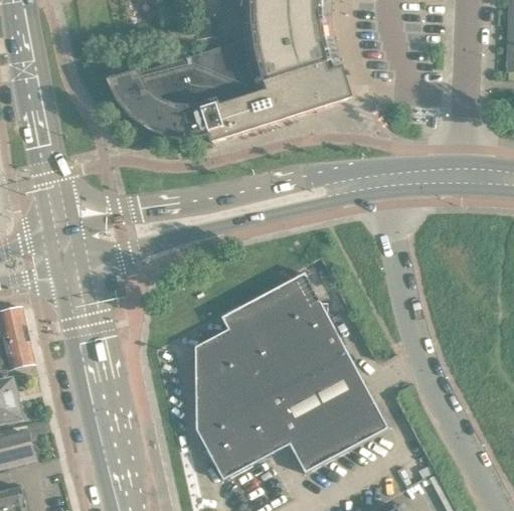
[(240,0),(241,21),(243,36),(189,53),(189,54),(189,55),(189,56),(189,57),(188,58),(187,59),(186,59),(185,59),(184,59),(183,59),(182,58),(182,57),(181,57),(181,56),(108,79),(118,100),(131,116),(148,128),(168,135),(189,136),(208,133),(210,140),(297,113),(343,98),(330,56),(325,35),(322,14),(321,0),(240,0)]
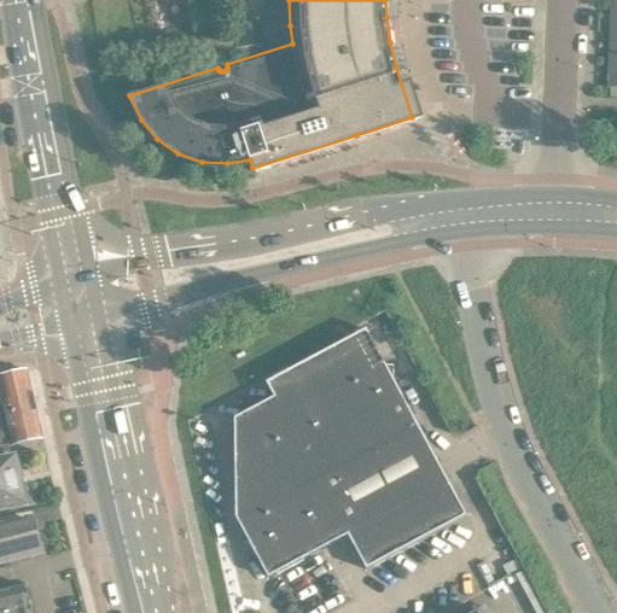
[(228,0),(231,21),(243,19),(240,0),(228,0)]
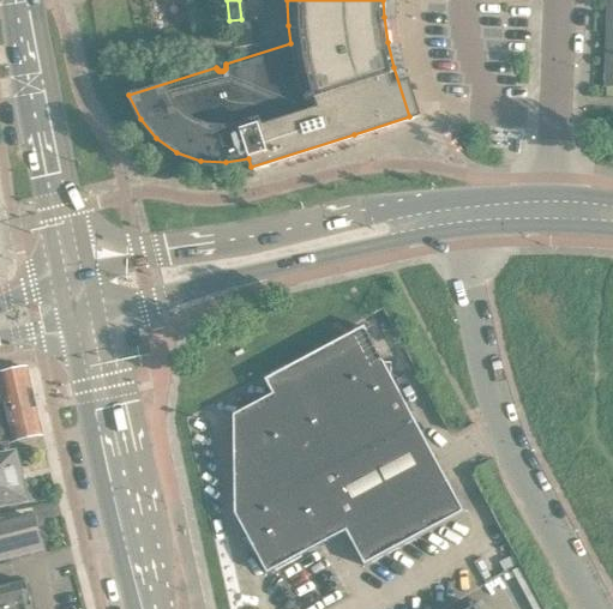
[(233,43),(259,40),(256,17),(241,19),(229,20),(233,43)]
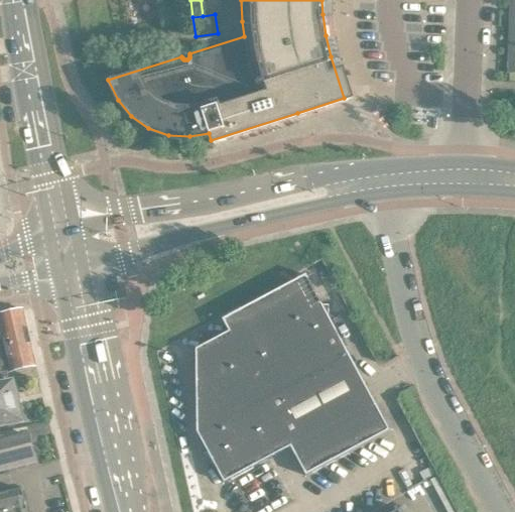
[(304,271),(303,271),(305,275),(225,318),(223,314),(221,315),(228,328),(195,346),(196,428),(223,479),(289,443),(304,472),(388,426),(327,311),(327,300),(320,300),(304,271)]
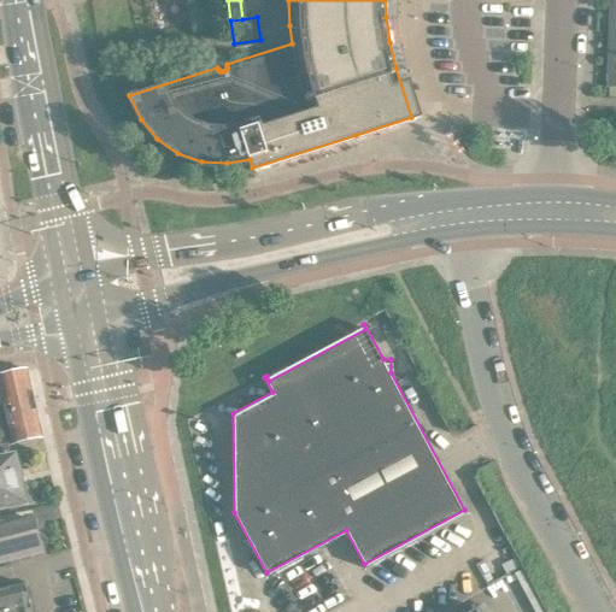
[(41,433),(25,365),(0,370),(0,446),(6,445),(6,441),(41,433)]
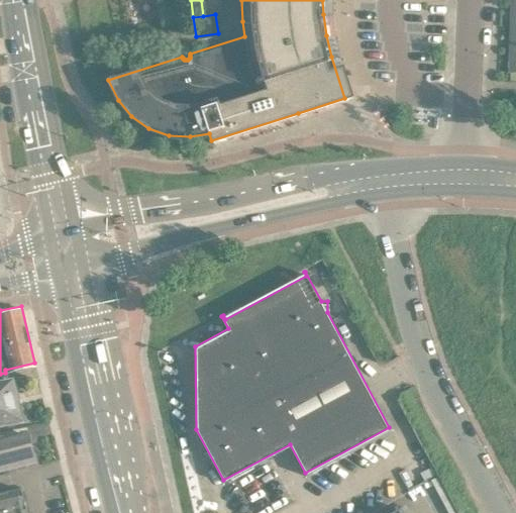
[(0,400),(6,398),(7,402),(16,399),(14,391),(16,390),(14,380),(12,381),(11,378),(0,380),(0,400)]
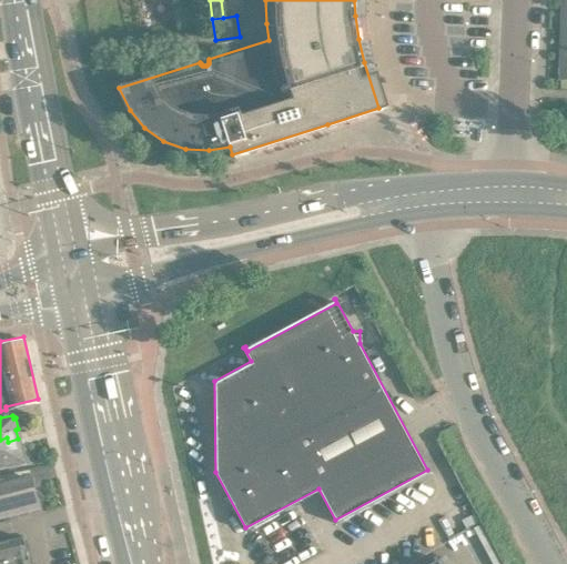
[(18,439),(8,442),(7,437),(0,440),(0,464),(23,460),(22,456),(24,455),(22,445),(20,445),(18,439)]
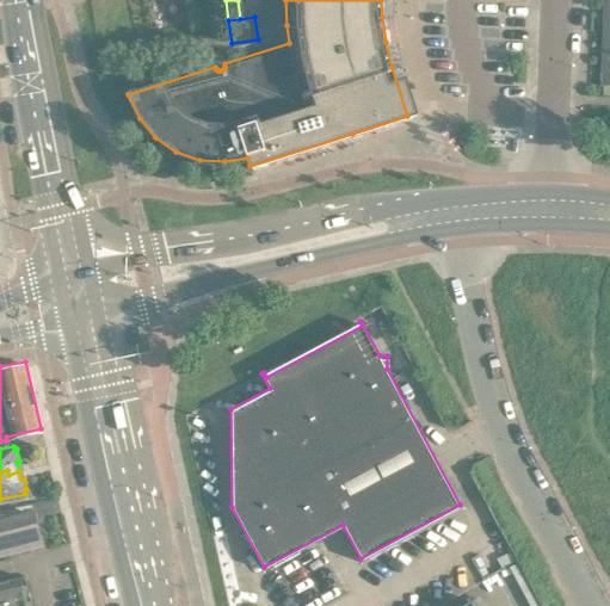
[(0,550),(39,540),(32,509),(0,518),(0,550)]
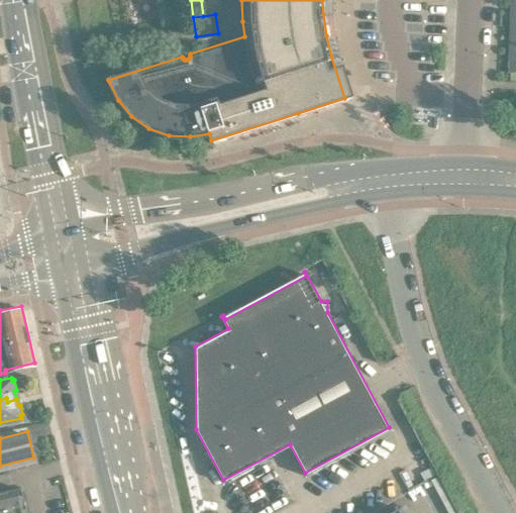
[(26,512),(19,486),(0,490),(0,512),(26,512)]
